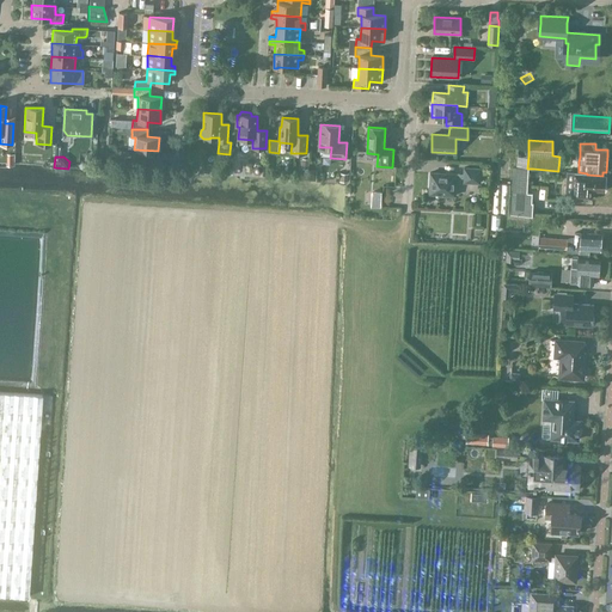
[(464,176),(457,175),(430,173),(429,195),(454,196),(456,182),(479,183),(481,169),(464,167),(464,176)]
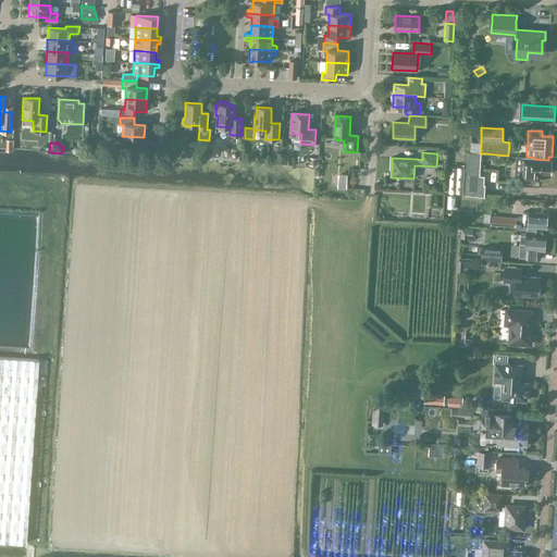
[(518,157),(516,181),(521,181),(537,182),(539,173),(551,174),(552,161),(548,160),(534,159),(534,158),(527,157),(523,157),(518,157)]
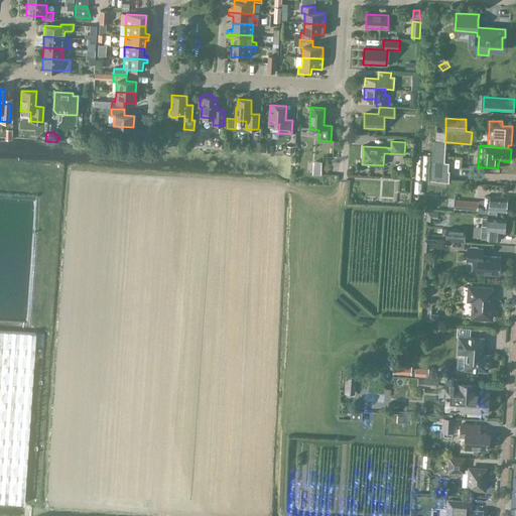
[(431,162),(430,181),(448,182),(449,171),(448,171),(448,162),(431,161),(431,162)]
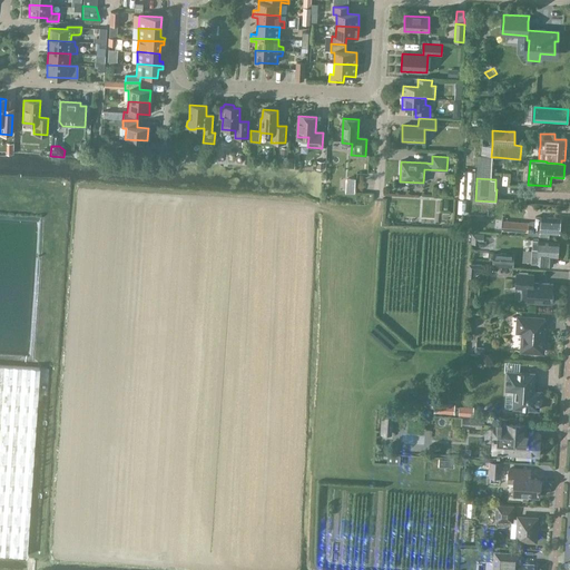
[(529,222),(529,223),(524,222),(502,220),(501,231),(528,232),(527,236),(534,236),(549,237),(549,234),(559,234),(560,218),(541,217),(534,217),(534,220),(529,222)]
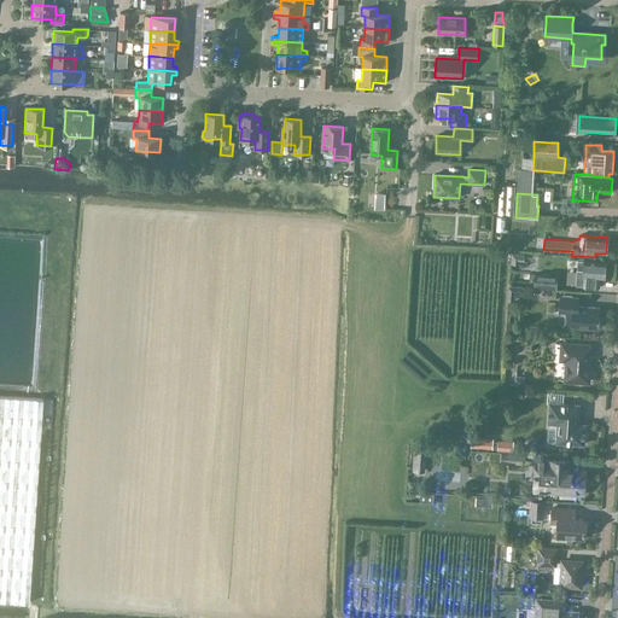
[(577,272),(576,286),(583,286),(600,287),(600,279),(605,279),(605,275),(606,262),(584,261),(578,261),(577,272)]
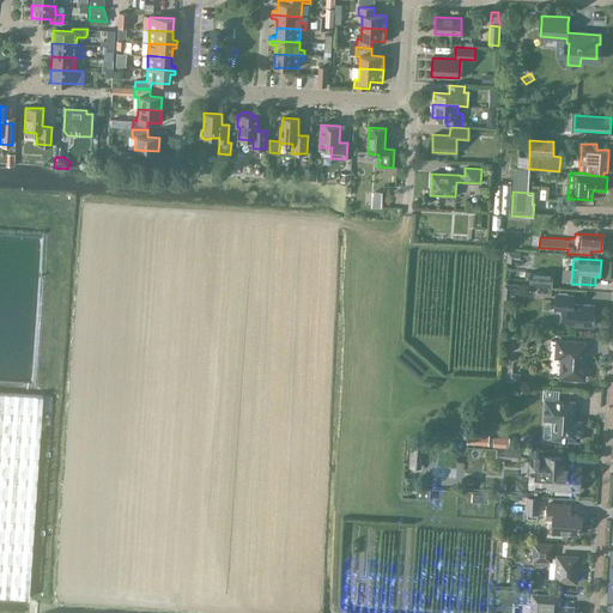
[(530,275),(530,285),(548,286),(552,286),(552,273),(532,272),(530,275)]
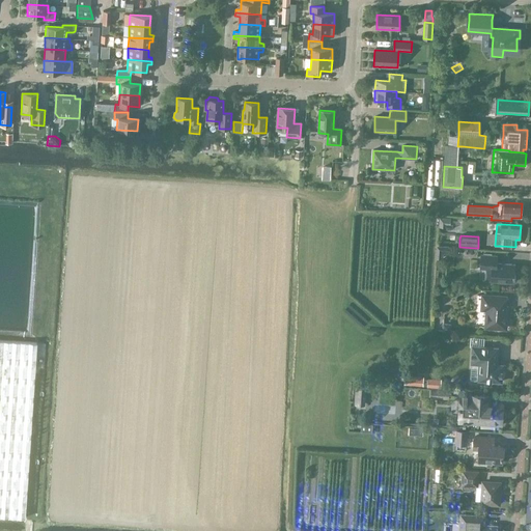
[(436,258),(441,259),(441,251),(449,251),(450,247),(437,246),(436,258)]
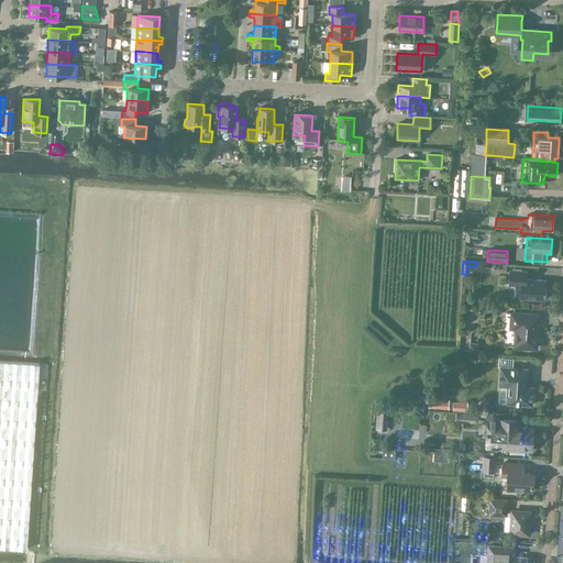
[(521,286),(520,298),(544,300),(545,293),(547,293),(547,290),(545,290),(547,280),(527,279),(527,272),(510,271),(509,285),(521,286)]
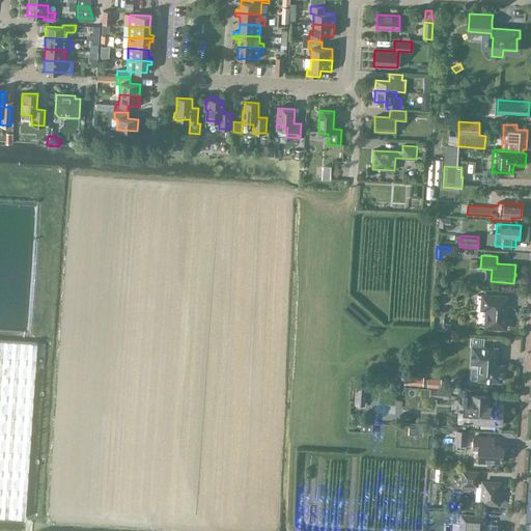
[(486,310),(485,328),(502,329),(504,329),(505,328),(506,327),(506,326),(507,312),(505,312),(506,297),(482,296),(481,310),(486,310)]
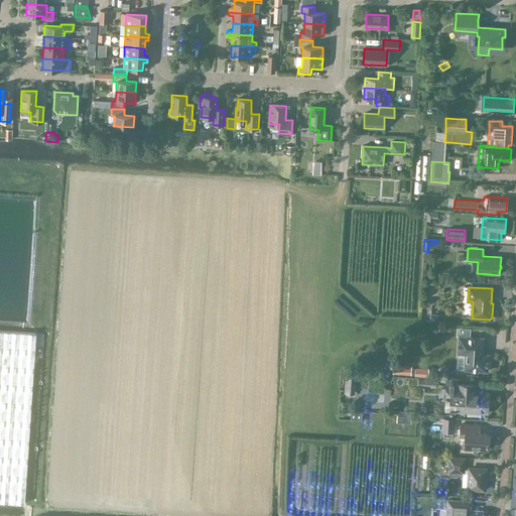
[(437,324),(437,315),(429,315),(429,323),(437,324)]
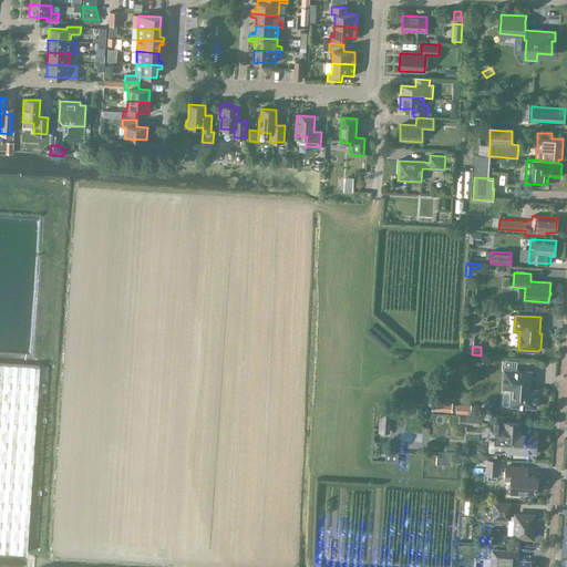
[(0,552),(26,554),(39,366),(0,363),(0,552)]
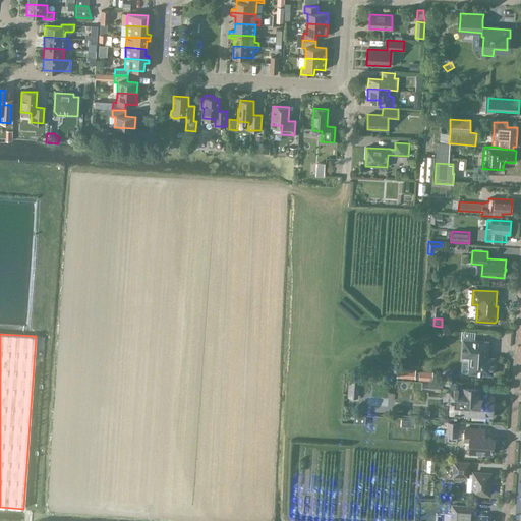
[(493,361),(493,358),(486,358),(487,342),(464,340),(462,356),(470,357),(469,373),(491,374),(491,371),(494,369),(494,367),(494,365),(494,363),(493,361)]
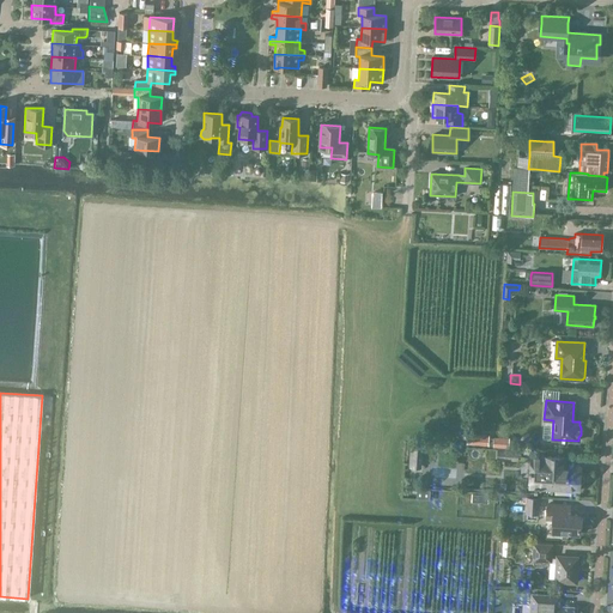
[(467,434),(467,444),(489,447),(489,445),(493,445),(493,447),(509,448),(510,437),(493,436),(493,437),(489,437),(490,435),(467,434)]
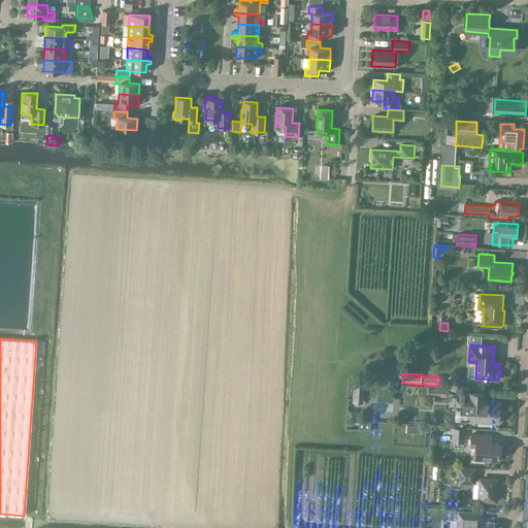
[(352,402),(362,403),(364,382),(354,381),(352,402)]
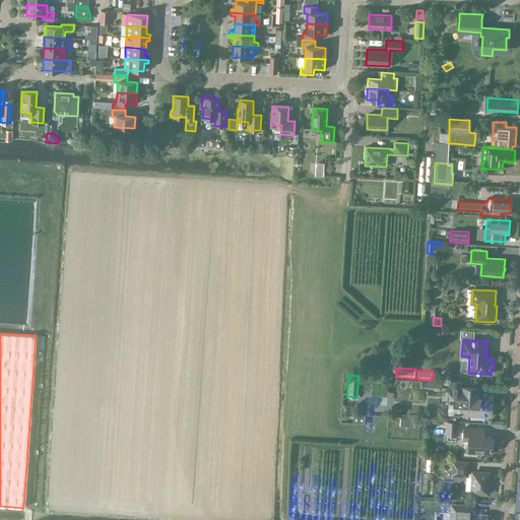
[(440,382),(421,381),(421,389),(440,390),(440,382)]
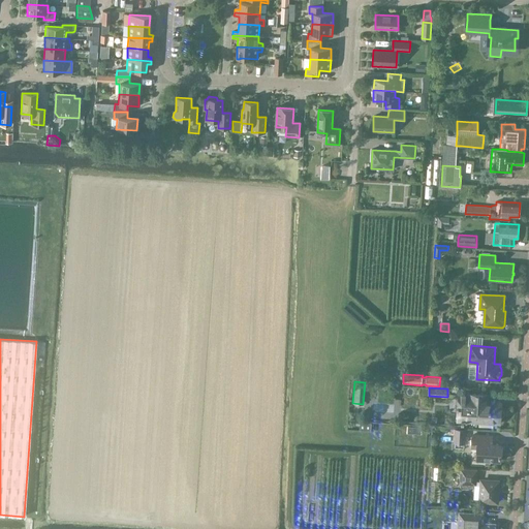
[(468,421),(480,421),(480,425),(492,426),(492,422),(499,422),(500,418),(501,418),(501,417),(502,417),(502,416),(503,416),(503,415),(503,414),(504,414),(504,413),(504,412),(503,411),(503,410),(503,409),(502,409),(501,408),(500,408),(500,404),(486,403),(487,395),(468,394),(458,393),(456,419),(468,421)]
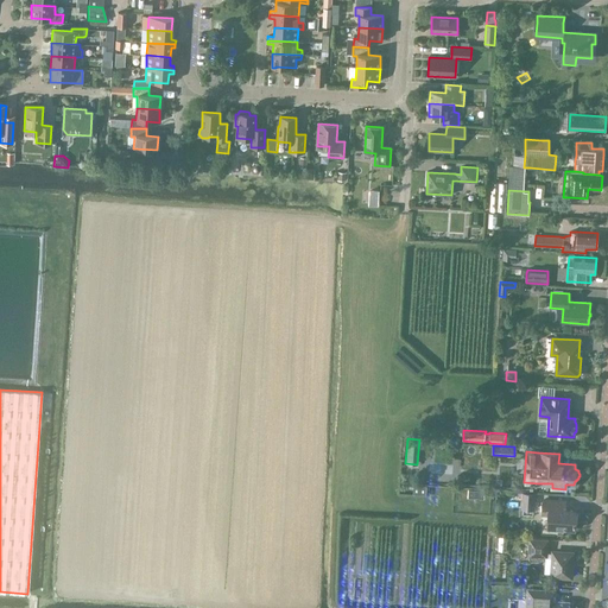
[(428,486),(413,485),(413,494),(426,495),(428,486)]
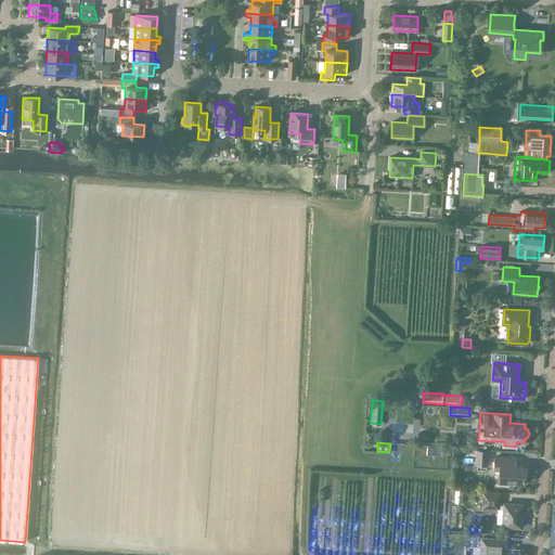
[(477,451),(476,465),(487,465),(488,452),(477,451)]
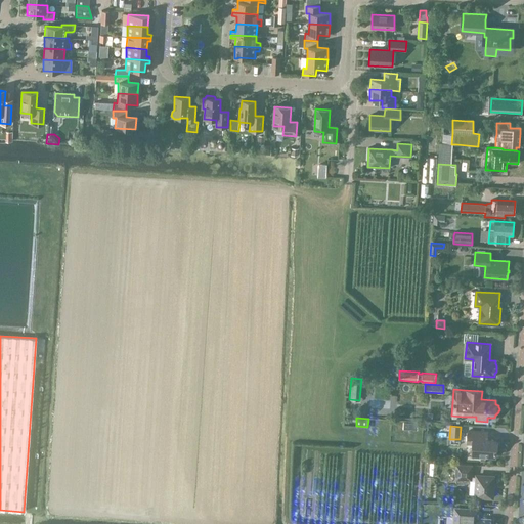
[(495,440),(479,439),(479,432),(468,432),(467,444),(472,444),(472,455),(494,456),(495,440)]
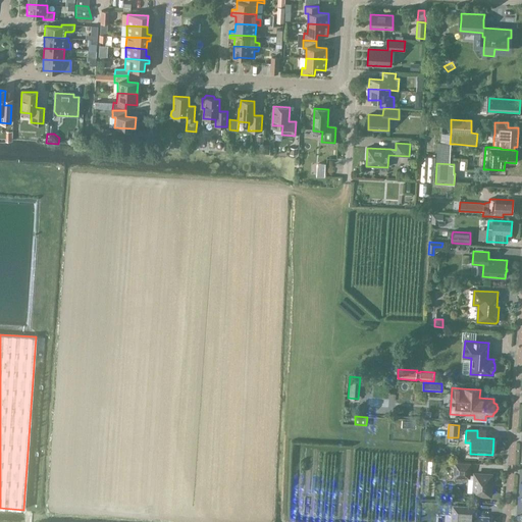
[(455,468),(454,477),(468,478),(468,476),(468,474),(469,469),(469,464),(455,463),(455,468)]
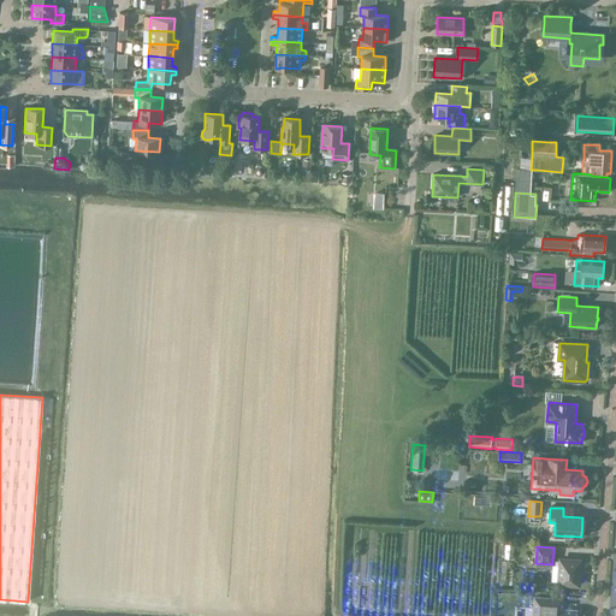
[(552,560),(552,564),(551,581),(560,582),(558,584),(578,585),(580,561),(561,560),(561,561),(552,560)]
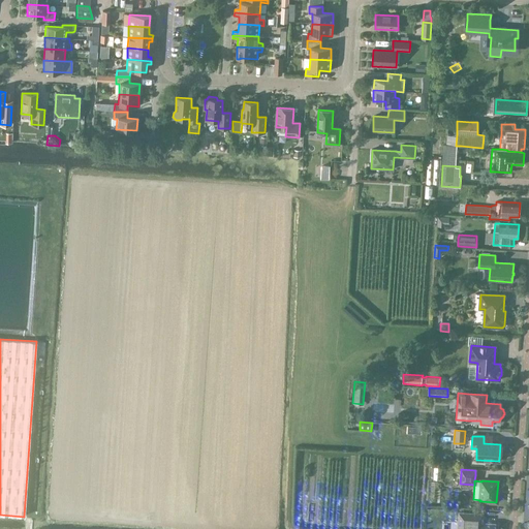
[(494,528),(495,524),(478,523),(478,515),(459,514),(458,526),(464,527),(463,528),(494,528)]
